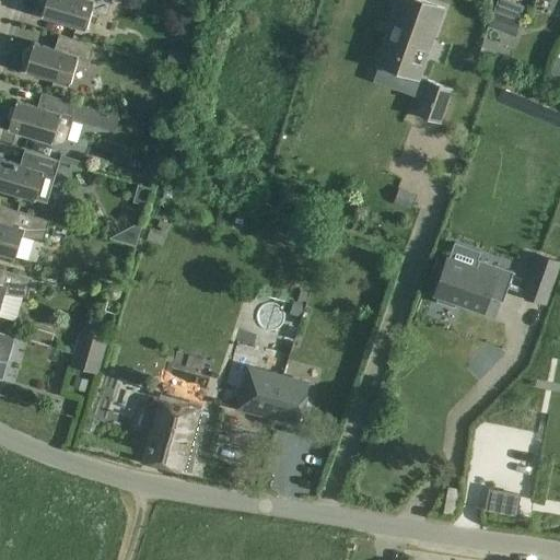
[(112,0),(42,0),(41,3),(42,7),(44,7),(42,14),(86,28),(92,10),(107,14),(112,0)]
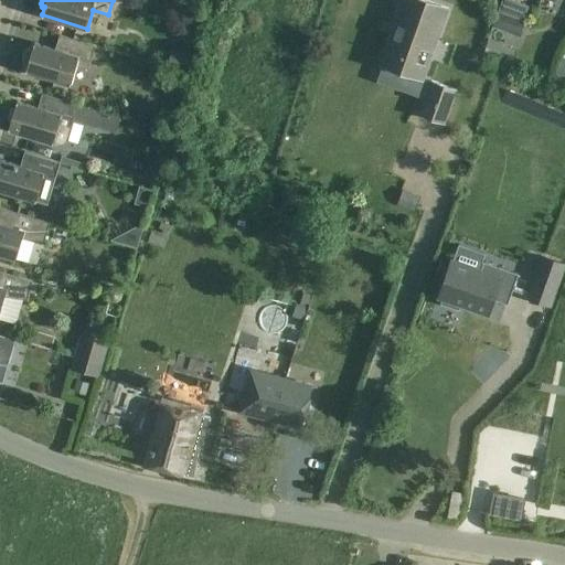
[(446,7),(426,0),(400,0),(379,63),(422,77),(446,7)]
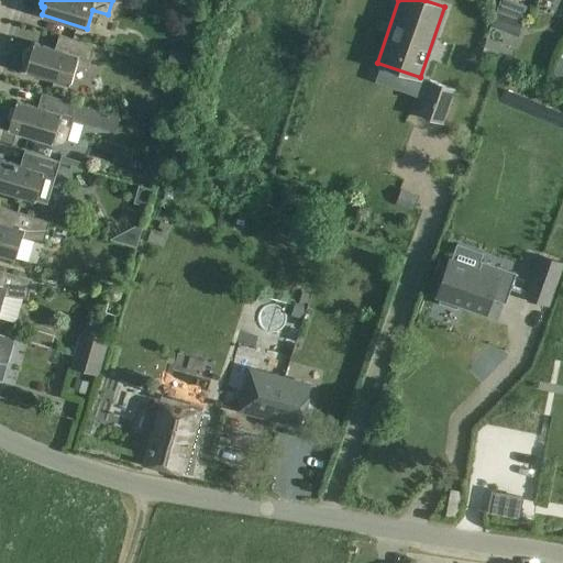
[(508,0),(501,0),(497,12),(521,22),(527,7),(508,0)]
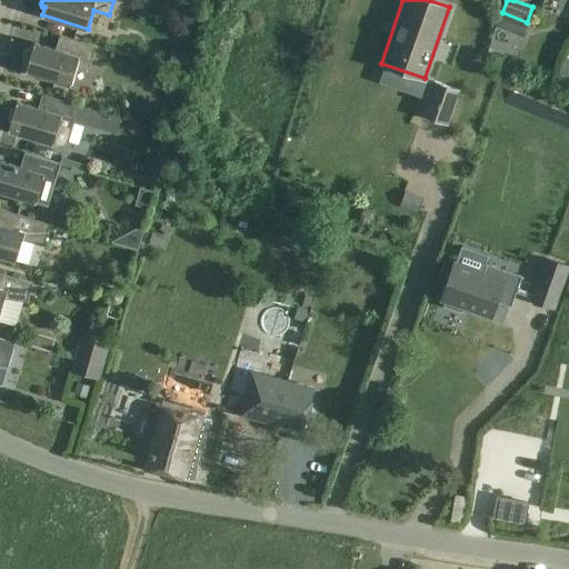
[(529,25),(502,15),(497,28),(523,38),(529,25)]
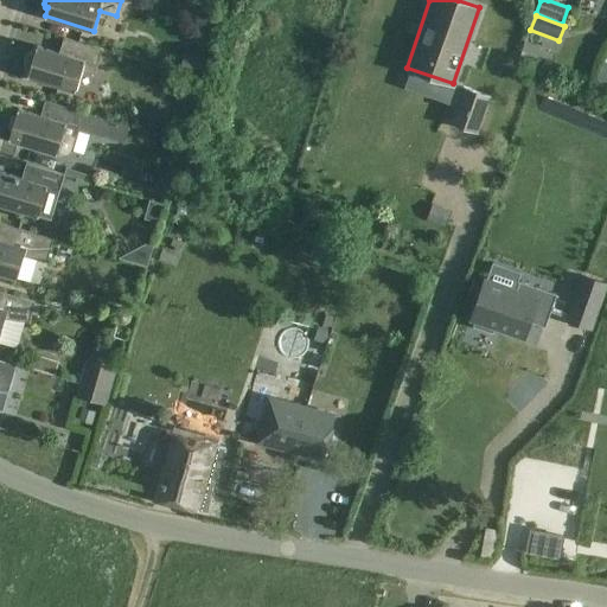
[(102,49),(71,39),(66,55),(37,45),(34,53),(31,53),(29,56),(26,63),(27,66),(30,68),(27,76),(76,90),(82,70),(94,74),(102,49)]
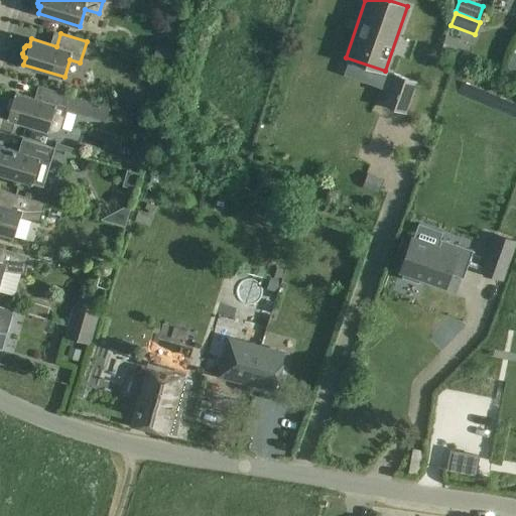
[(405,79),(394,75),(382,105),(393,109),(405,114),(417,84),(405,79)]
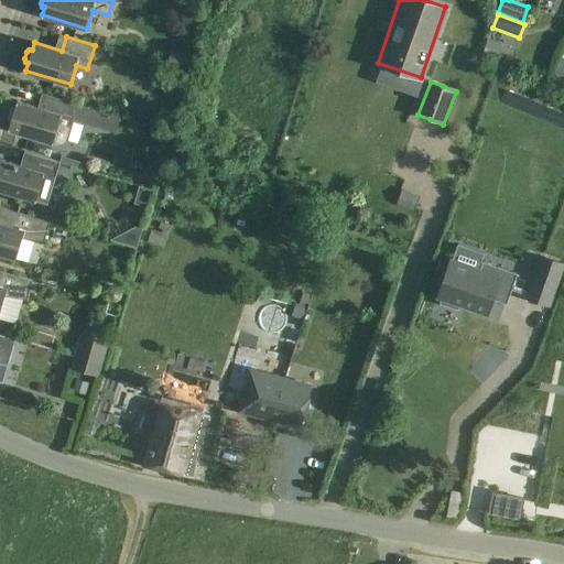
[(63,143),(66,141),(77,104),(49,95),(44,109),(17,100),(14,108),(12,107),(9,109),(7,117),(8,120),(10,121),(8,129),(60,144),(63,143)]
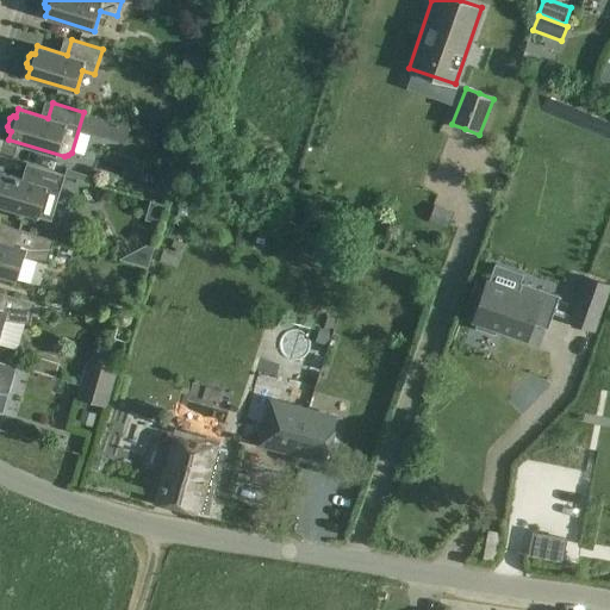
[(0,205),(51,221),(64,175),(33,166),(29,180),(0,172),(0,205)]
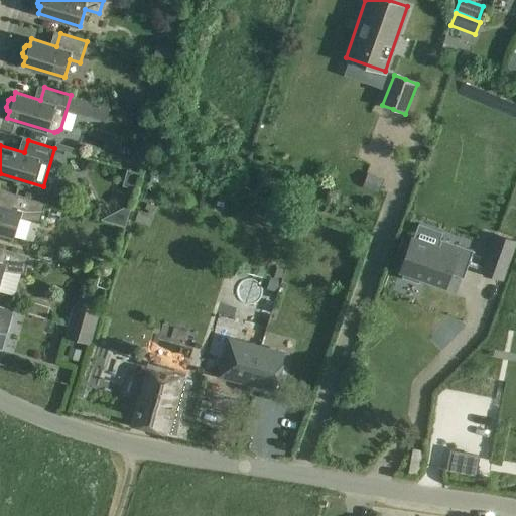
[(385,179),(369,172),(363,186),(379,194),(385,179)]
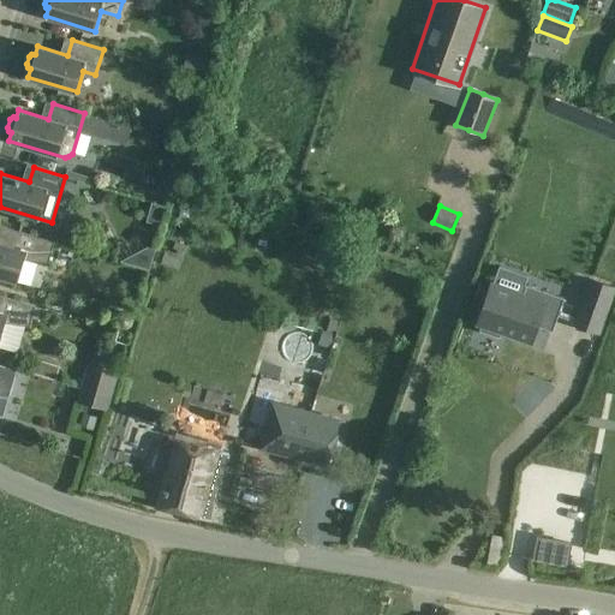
[(0,226),(0,276),(17,282),(24,258),(48,262),(54,242),(0,226)]
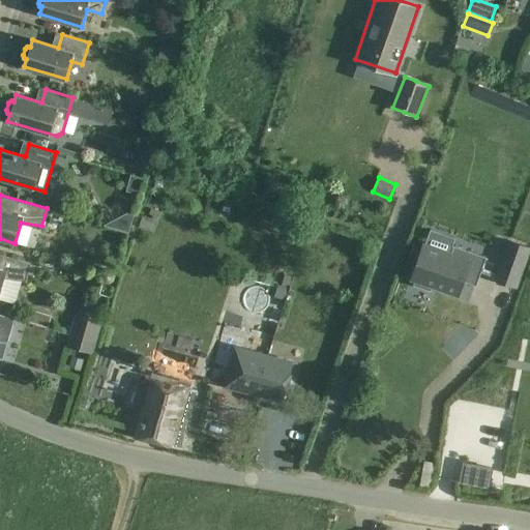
[(509,240),(496,280),(516,287),(529,247),(509,240)]
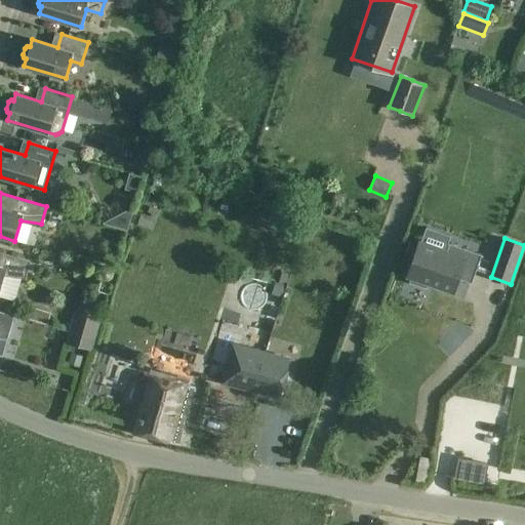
[(447,251),(419,242),(408,276),(411,277),(410,282),(427,288),(429,283),(454,291),(459,278),(472,282),(482,254),(450,243),(447,251)]
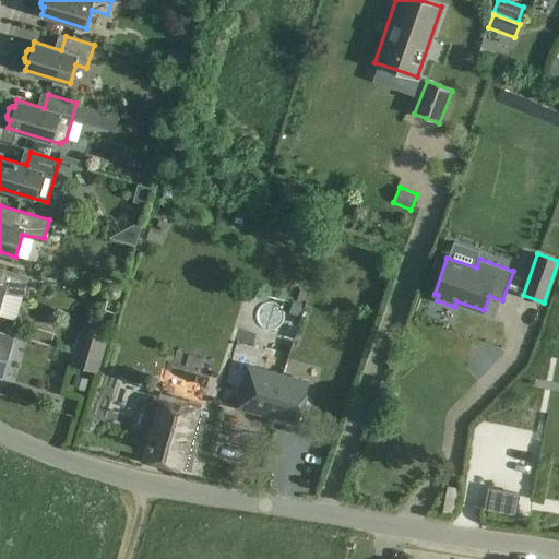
[(0,268),(0,306),(4,293),(26,296),(32,277),(0,268)]
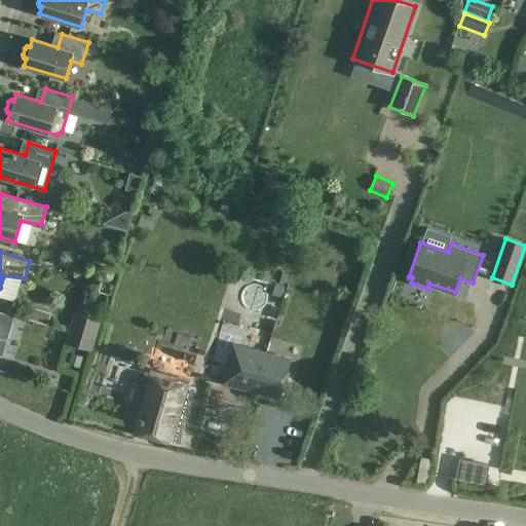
[(0,311),(0,338),(7,339),(14,315),(0,311)]
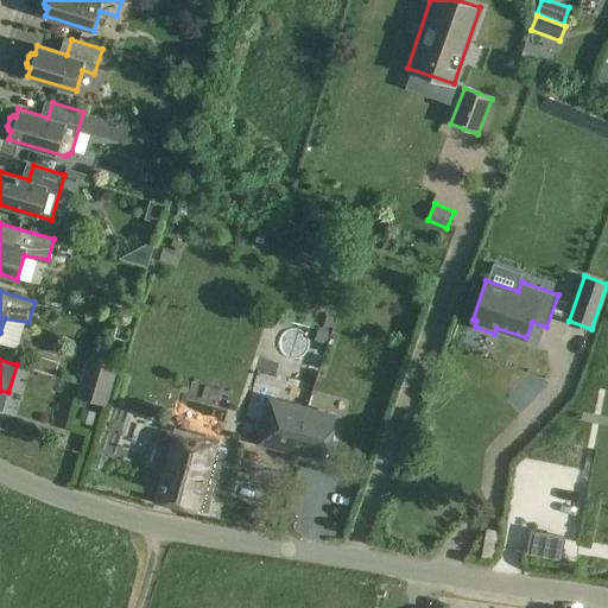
[(86,361),(80,384),(112,392),(118,371),(86,361)]
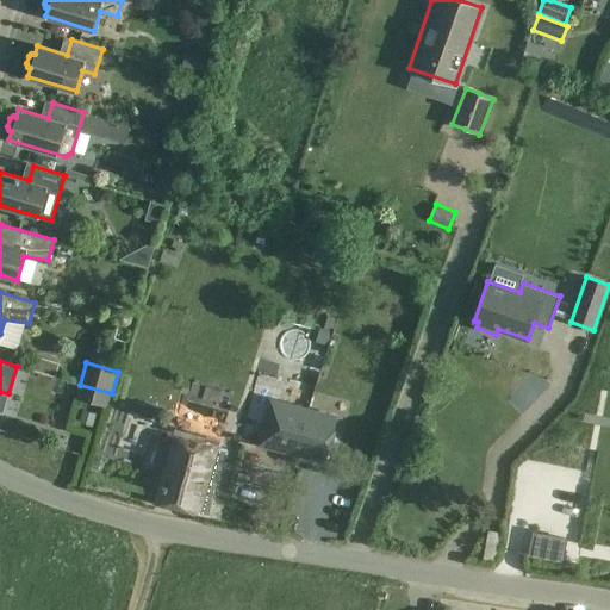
[(111,397),(112,393),(80,385),(75,398),(106,408),(107,405),(111,397)]
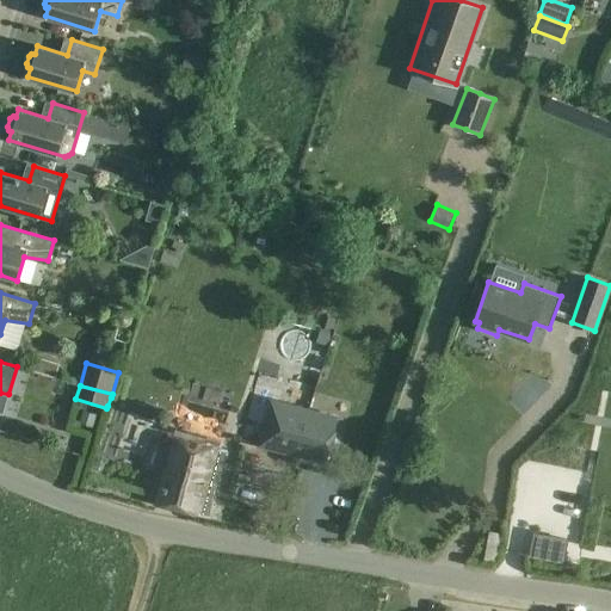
[(307,411),(272,401),(260,444),(326,462),(338,419),(307,411)]
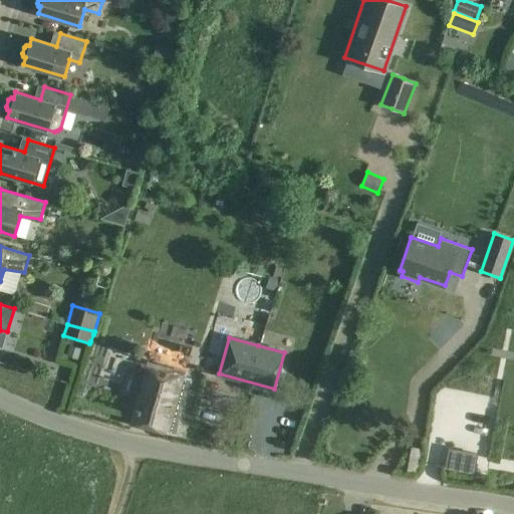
[(81,347),(72,344),(69,354),(78,357),(81,347)]
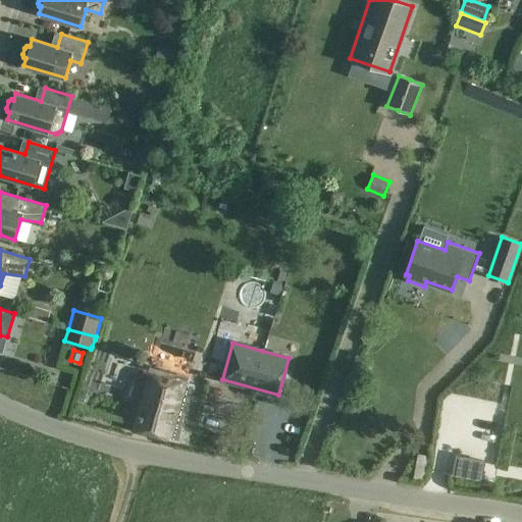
[(192,383),(142,370),(125,428),(176,441),(192,383)]
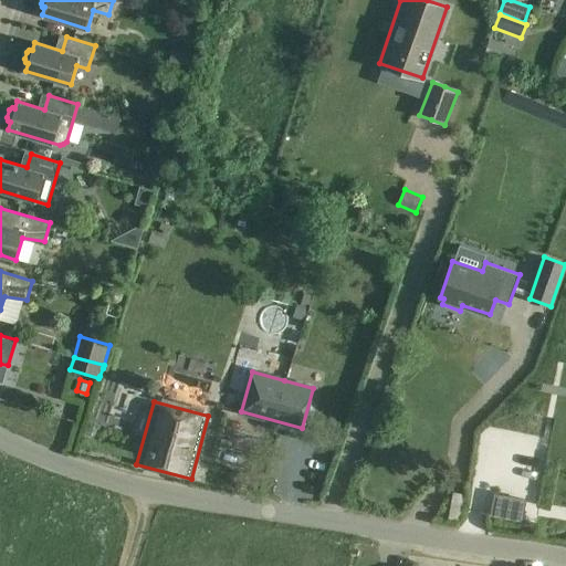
[(495,498),(490,520),(522,526),(526,504),(495,498)]
